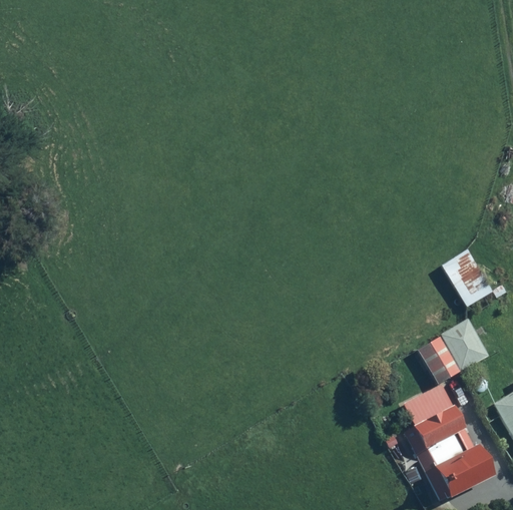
[(466,306),(492,291),(491,289),(467,248),(441,265),(466,306)]
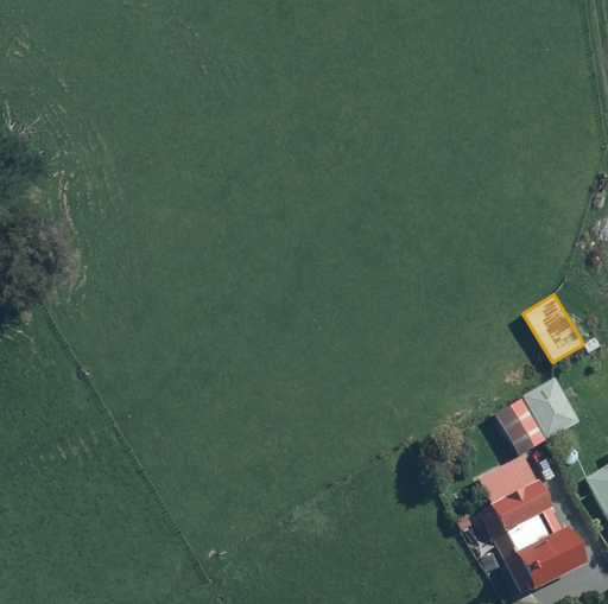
[(582,342),(583,344),(588,351),(600,344),(594,336),(582,342)]
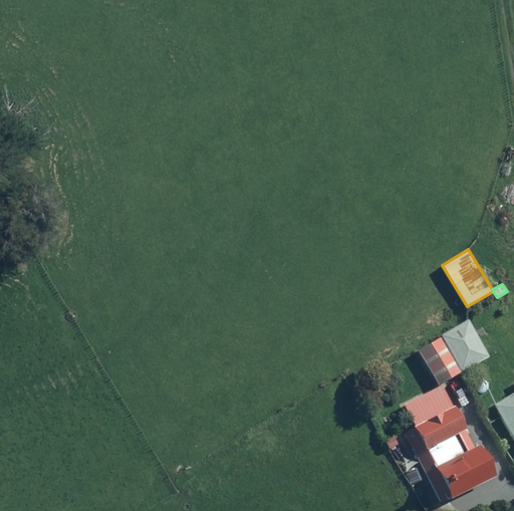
[(489,356),(468,320),(440,335),(441,337),(461,372),(489,356)]
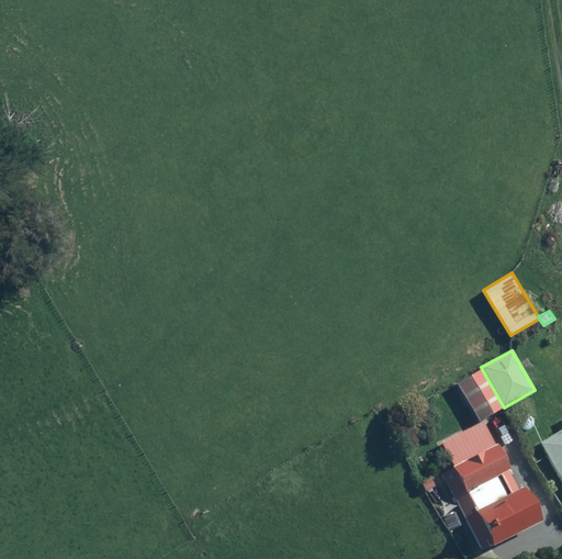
[(479,422),(504,407),(482,369),(456,383),(479,422)]
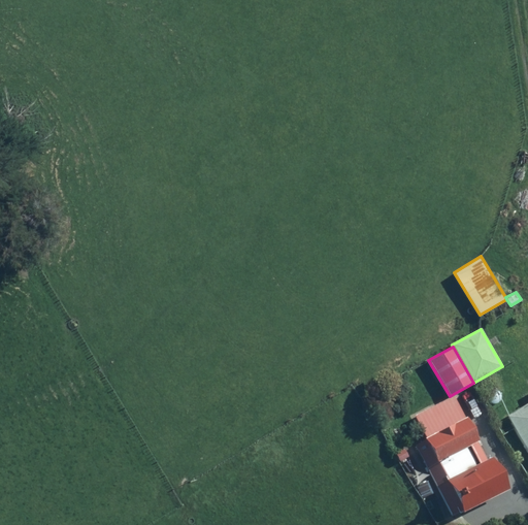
[(464,514),(508,491),(492,458),(487,461),(477,443),(480,441),(467,418),(465,419),(454,395),(411,416),(424,438),(415,444),(452,517),(463,512),(464,514)]
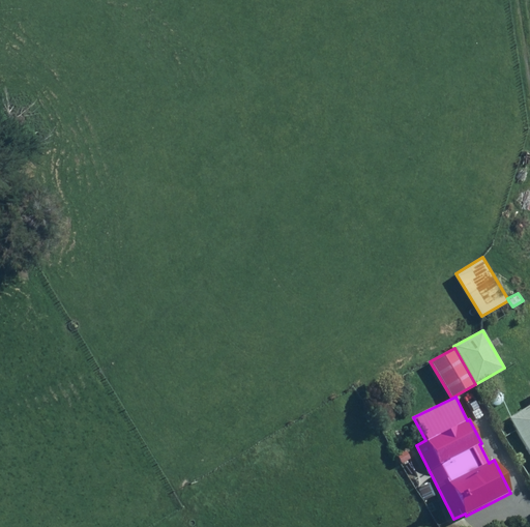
[(529,404),(509,417),(529,450),(529,404)]
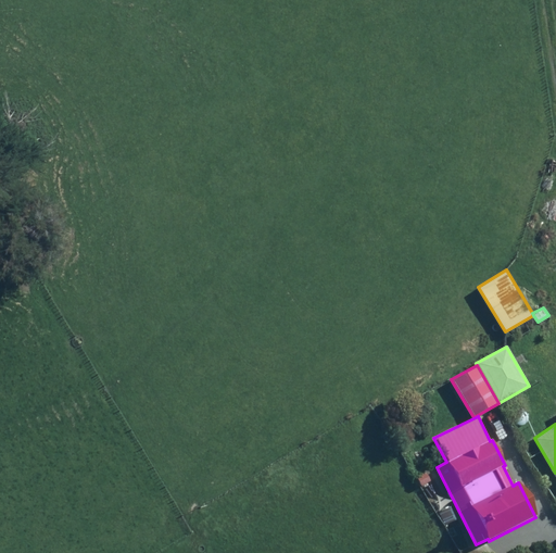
All buildings are outlined.
